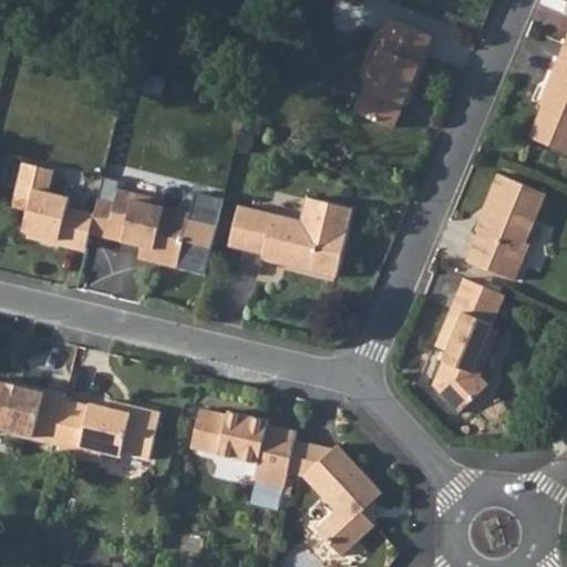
[(433,37),(389,18),(383,33),(379,31),(361,73),(367,86),(356,112),(394,129),(412,85),(416,86),(429,57),(425,55),(433,37)]
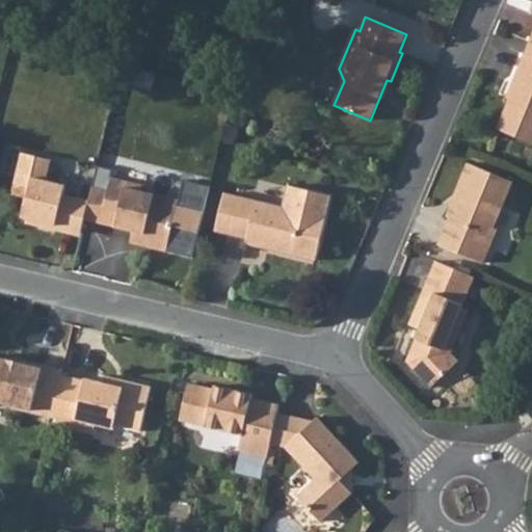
[(531,42),(530,41),(510,88),(513,89),(498,129),(531,142),(531,42)]
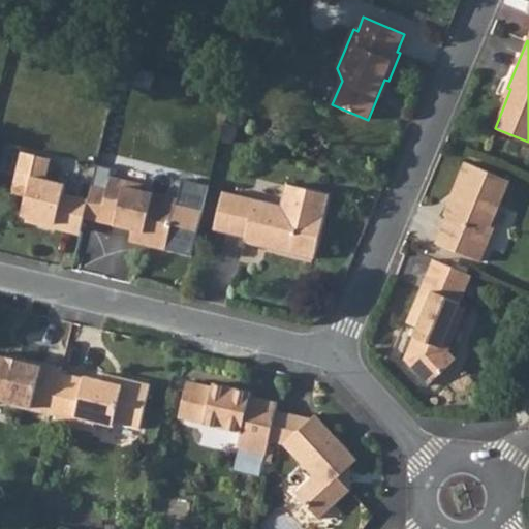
[(117,83),(129,86),(134,63),(123,58),(117,83)]
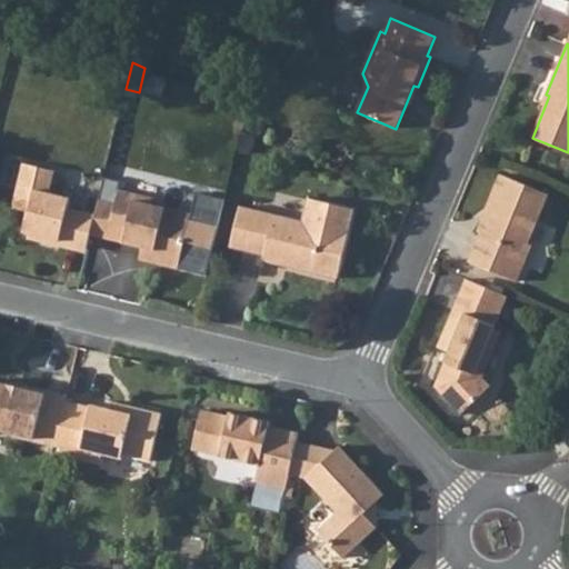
[(60,246),(60,242),(88,249),(91,233),(96,213),(68,208),(70,198),(50,193),(56,171),(25,163),(13,208),(29,211),(25,231),(38,235),(37,240),(60,246)]
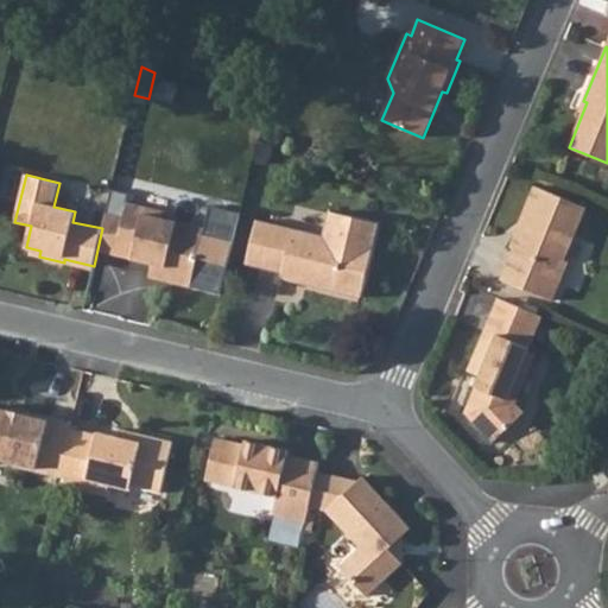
[(587,207),(536,185),(520,222),(525,223),(501,279),(552,301),(569,260),(565,259),(587,207)]
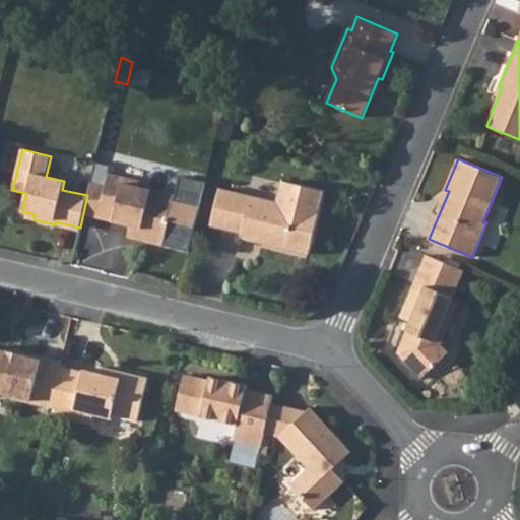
[(140,187),(142,181),(109,173),(106,186),(99,217),(128,224),(141,228),(138,239),(165,245),(176,195),(140,187)]
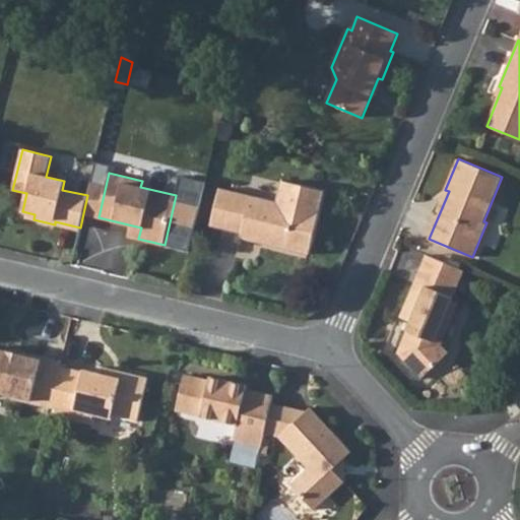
[(324,191),(282,181),(277,202),(219,188),(210,224),(242,232),(242,233),(262,239),(261,243),(309,254),(324,191)]
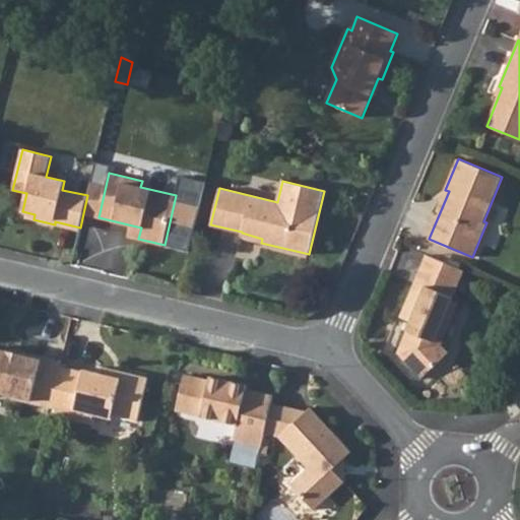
[(87,195),(83,213),(99,217),(106,186),(90,182),(87,195)]
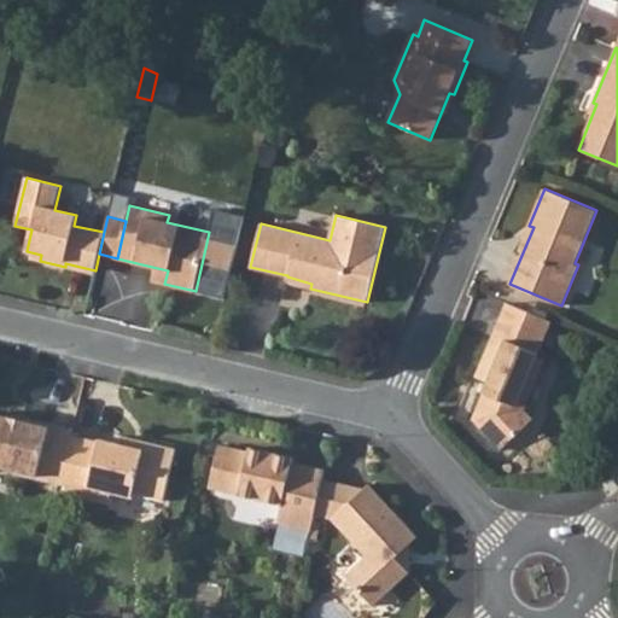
[(149,280),(164,284),(168,270),(152,267),(149,280)]
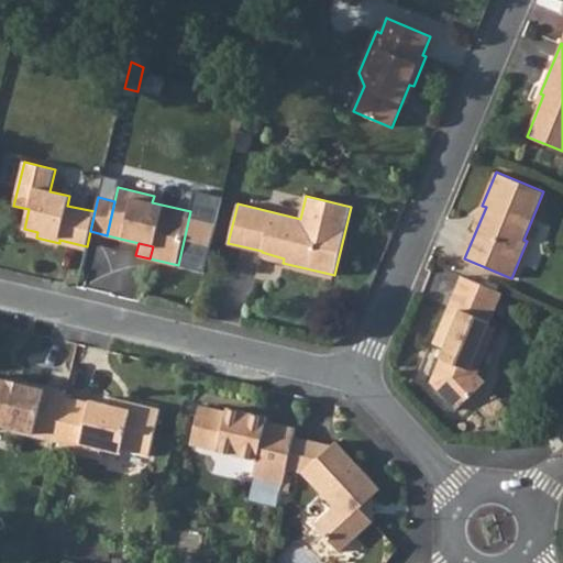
[(503,293),(462,276),(456,288),(497,306),(503,293)]
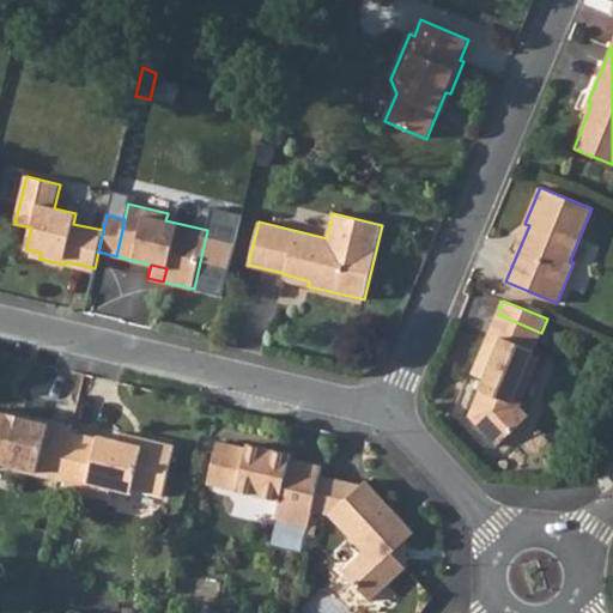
[(533,353),(541,333),(497,314),(472,374),(484,378),(468,417),(497,447),(528,416),(519,406),(541,357),(533,353)]
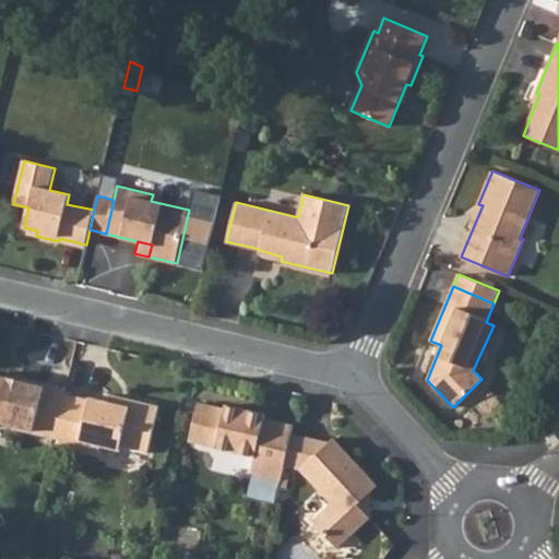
[(66,387),(11,373),(10,378),(9,383),(22,387),(23,383),(44,389),(43,391),(63,396),(64,393),(66,387)]
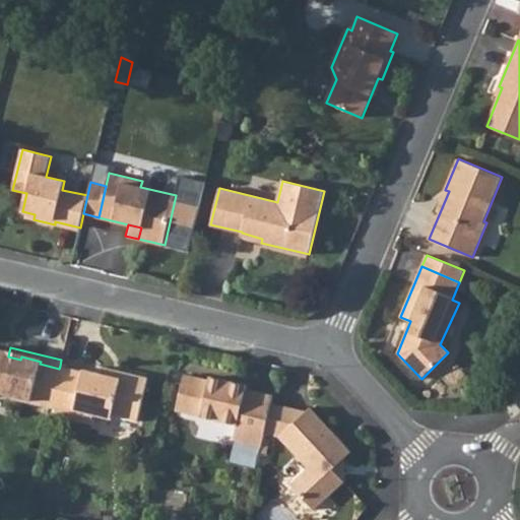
[(0,392),(31,400),(33,395),(52,400),(59,369),(40,364),(41,362),(21,356),(20,360),(8,356),(9,351),(0,348),(0,392)]
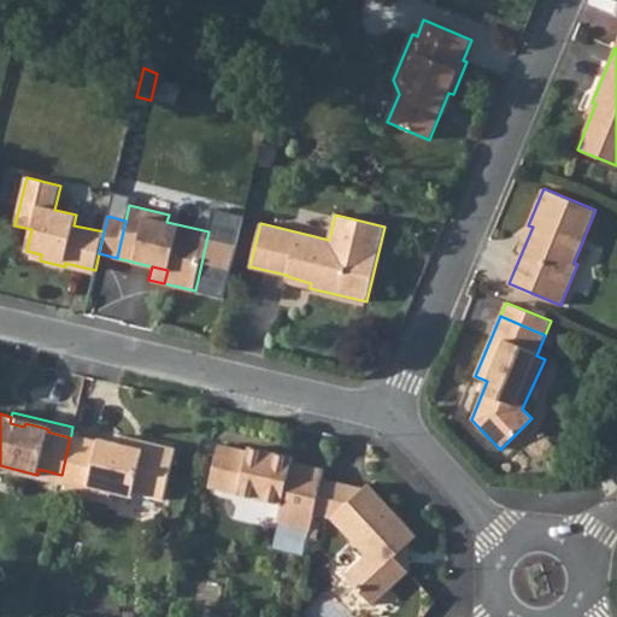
[(59,483),(111,495),(112,492),(133,497),(134,493),(164,499),(176,448),(144,440),(142,448),(119,442),(99,438),(98,441),(71,434),(70,438),(62,475),(60,481),(59,483)]
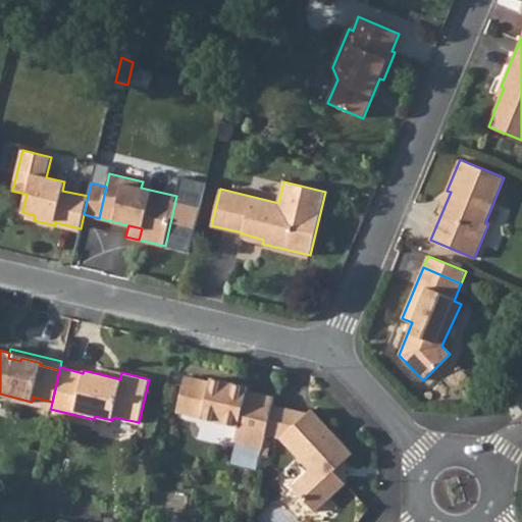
[(101,374),(120,379),(121,372),(102,368),(101,374)]
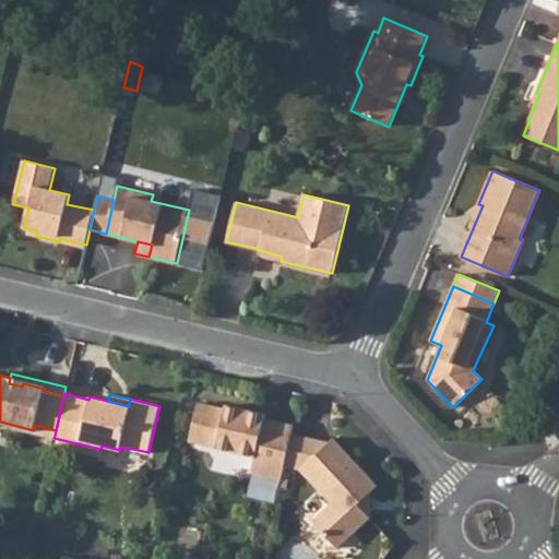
[(254,456),(251,472),(282,479),(285,465),(293,433),(294,425),(264,418),(265,414),(240,408),(239,413),(225,409),(198,403),(191,433),(198,442),(254,456)]
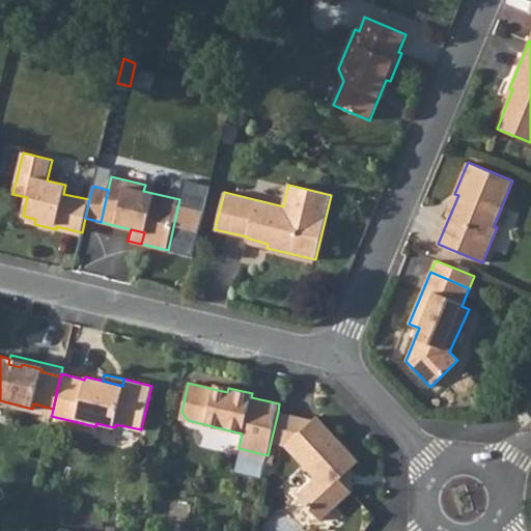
[(52,414),(53,409),(33,403),(32,409),(52,414)]
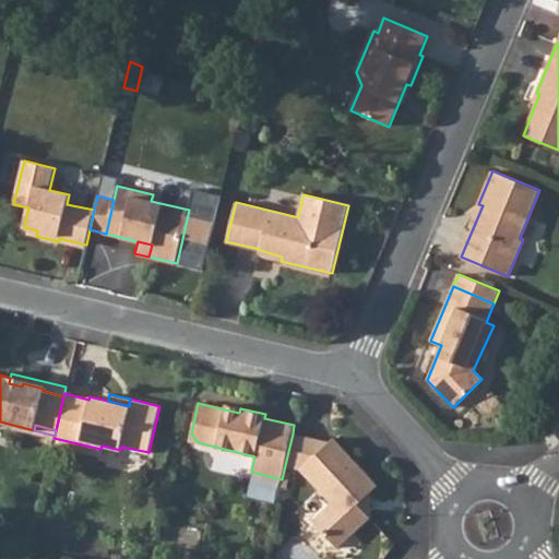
[(285,465),(300,468),(331,502),(312,520),(337,547),(370,516),(371,491),(378,486),(334,438),(330,442),(293,433),(285,465)]
